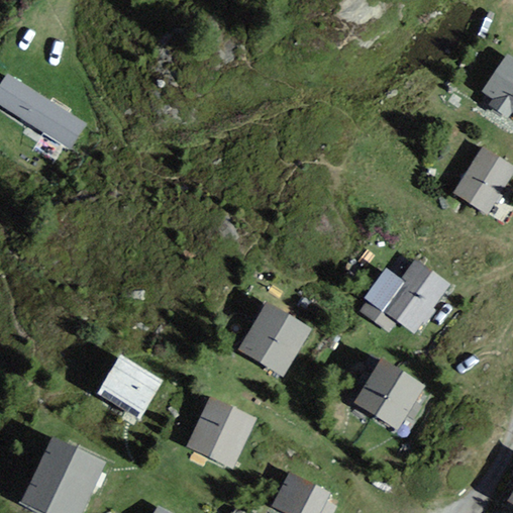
[(512,55),(508,53),(486,89),(512,105),(512,55)]
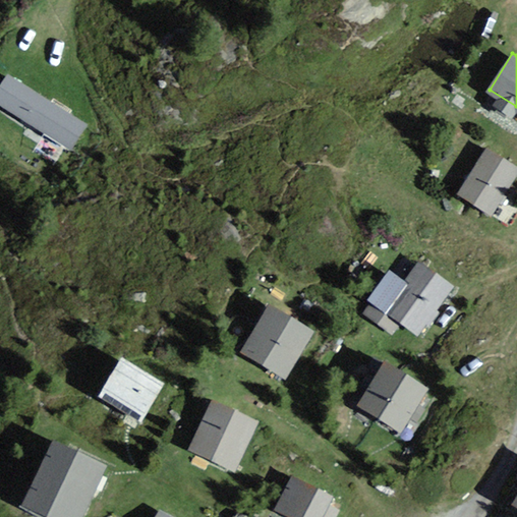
[(89,119),(3,73),(0,78),(0,107),(74,147),(89,119)]
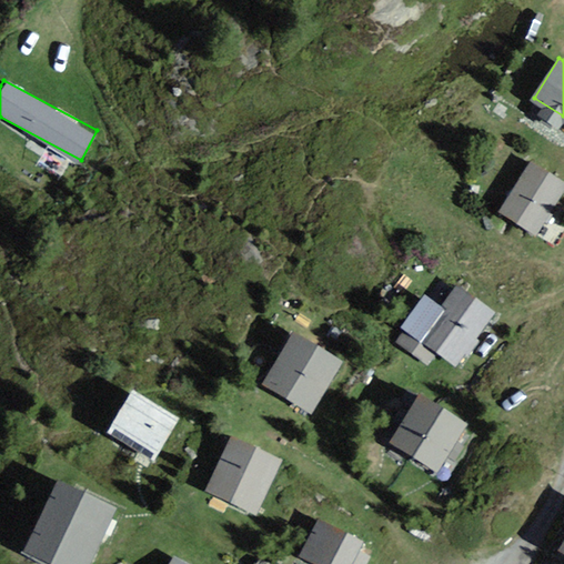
[(563,180),(532,161),(501,211),(537,233),(563,191),(563,180)]
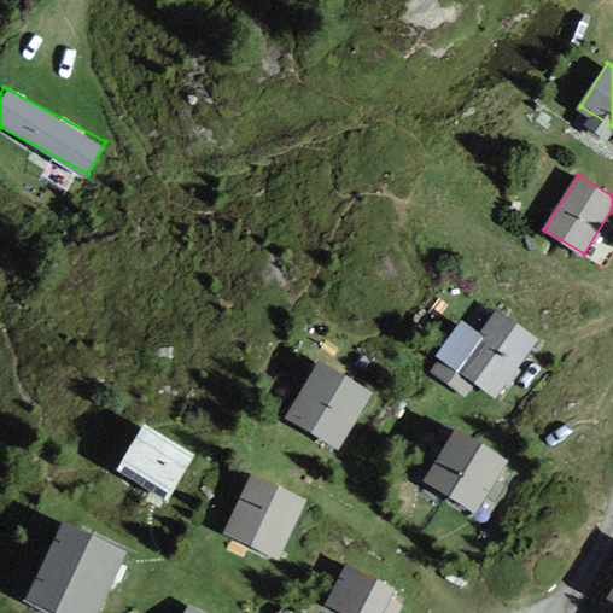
[(542,339),(497,310),(459,369),(502,398),(542,339)]
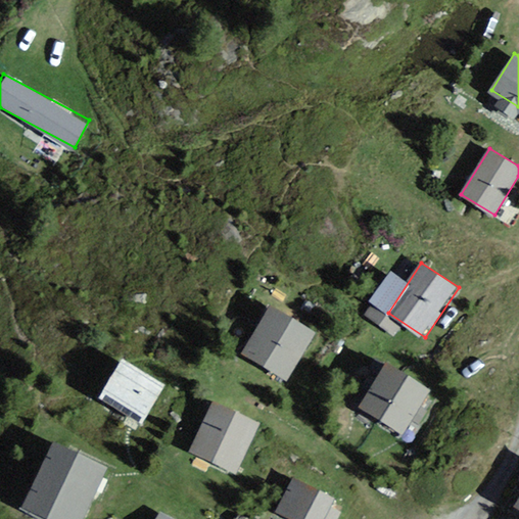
[(313,332),(267,308),(241,356),(287,380),(313,332)]
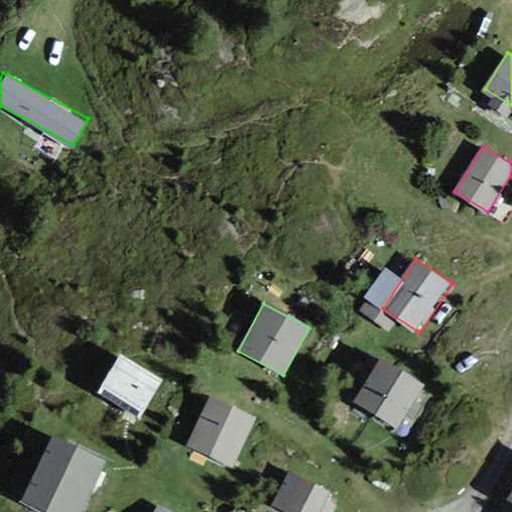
[(161,377),(117,354),(99,388),(142,412),(161,377)]
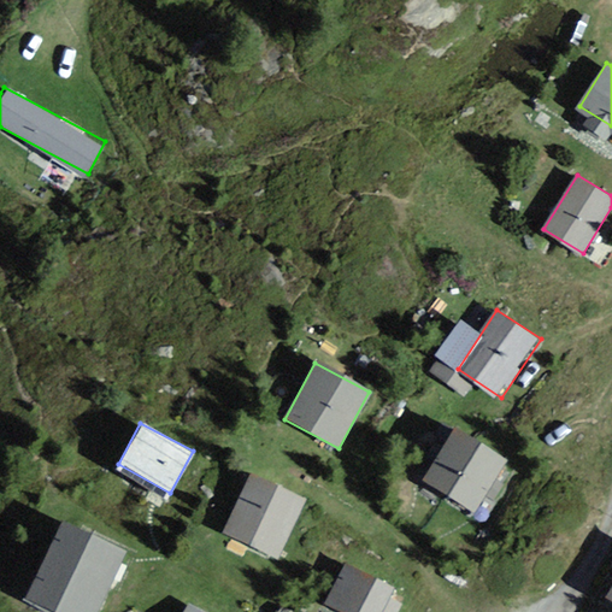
[(502,457),(451,429),(422,482),(475,510),(502,457)]
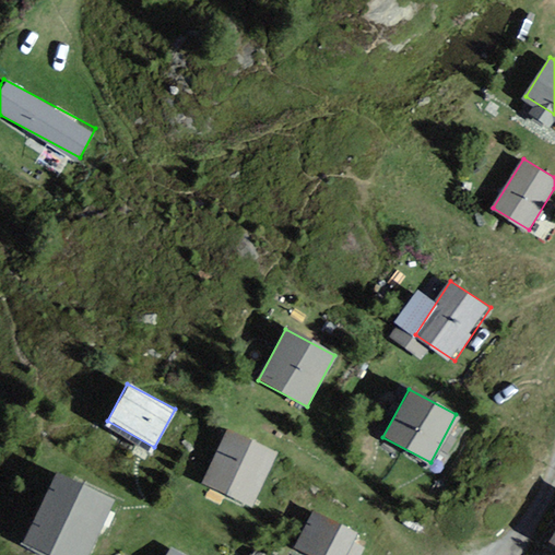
[(276,452),(224,430),(201,483),(254,506),(276,452)]
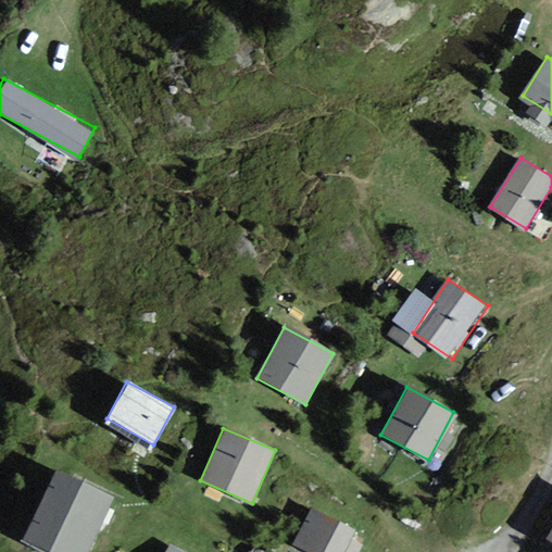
[(90,551),(115,494),(53,469),(24,540),(52,551),(90,551)]
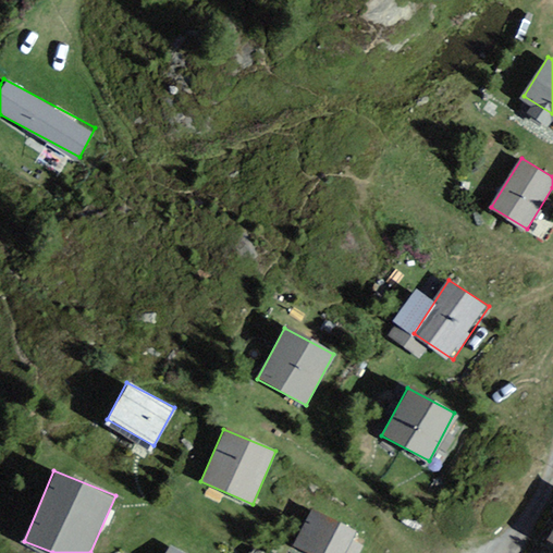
[(311,507),(292,544),(308,552),(342,552),(354,530),(311,507)]
